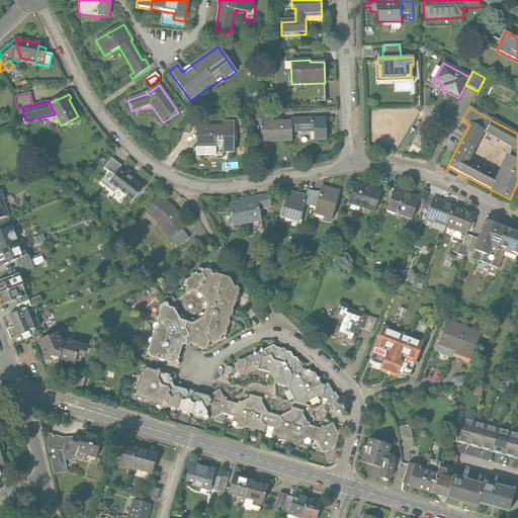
[(268,113),(257,113),(257,120),(262,120),(262,144),(292,143),(291,134),(291,122),(268,122),(268,113)]
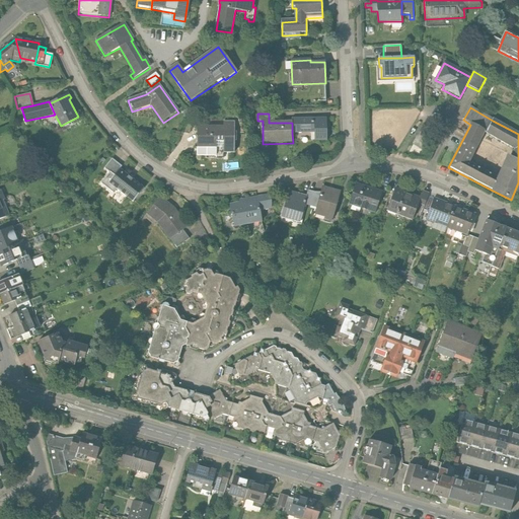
[(292,120),(292,123),(292,134),(314,133),(315,142),(326,142),(326,120),(292,120)]
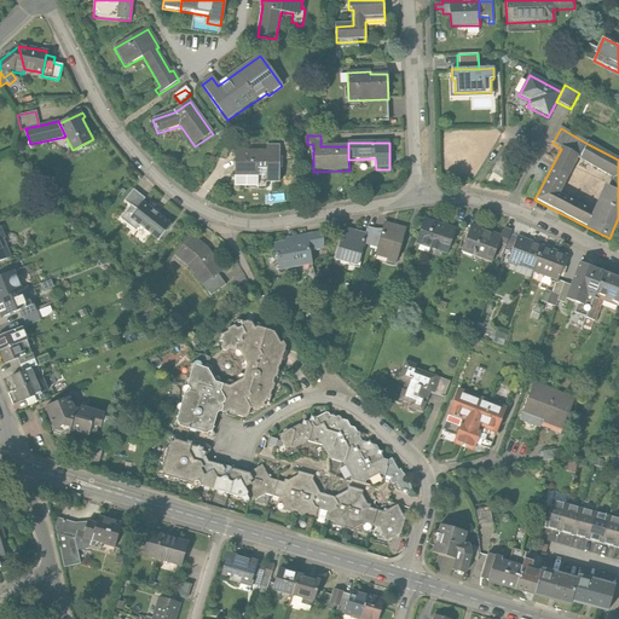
[(221,144),(218,157),(225,160),(230,148),(221,144)]
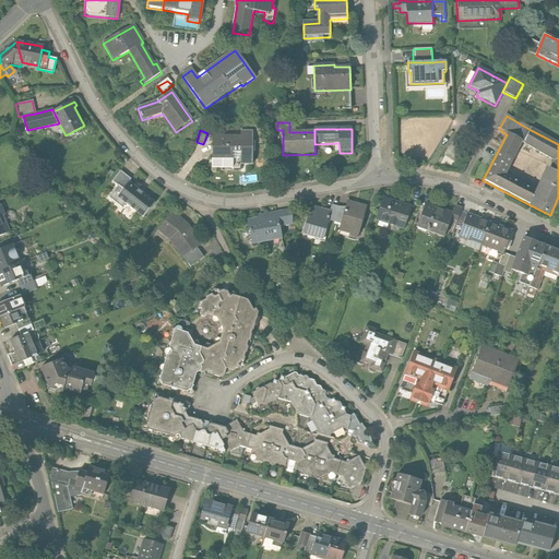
[(242,138),(213,137),(212,165),(251,166),(252,133),(242,133),(242,138)]
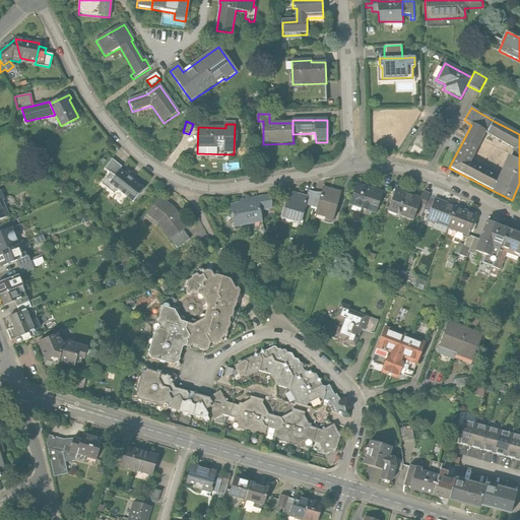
[(433,132),(424,127),(414,142),(424,148),(433,132)]
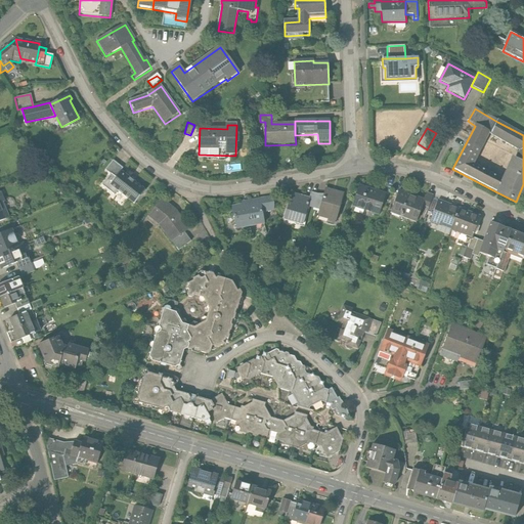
[(105,170),(111,174),(102,185),(114,194),(117,190),(110,184),(121,171),(123,169),(113,161),(105,170)]
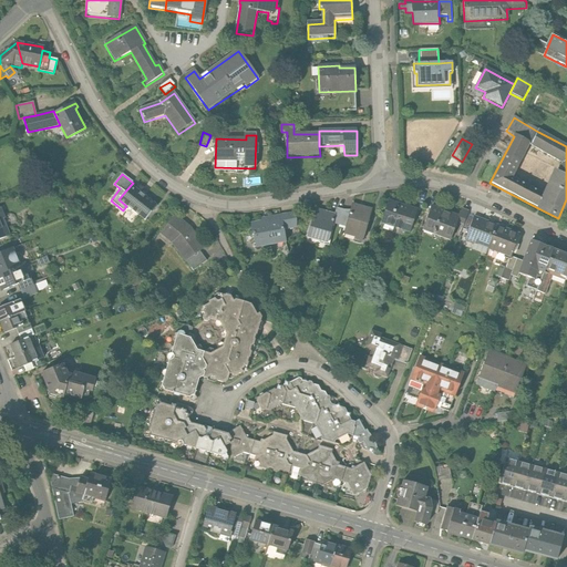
[(131,185),(119,199),(126,206),(145,220),(157,206),(131,185)]
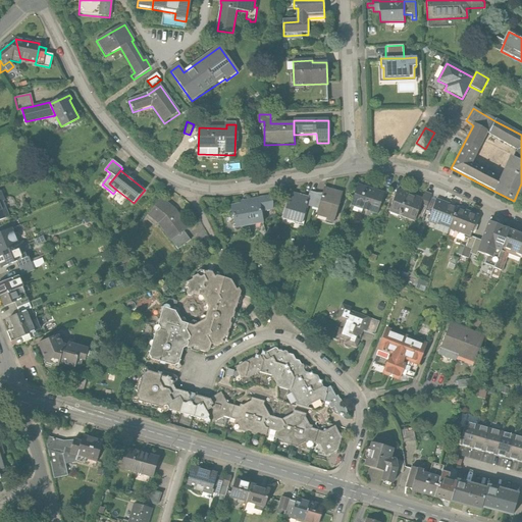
[(382,195),(358,187),(352,206),(376,214),(382,195)]
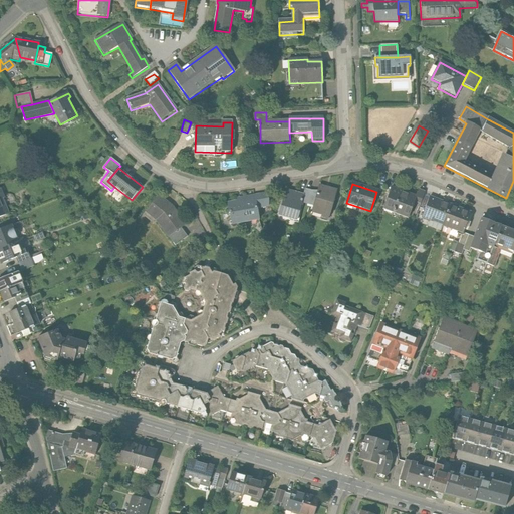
[(318,188),(316,194),(313,207),(311,211),(330,216),(336,193),(318,188)]
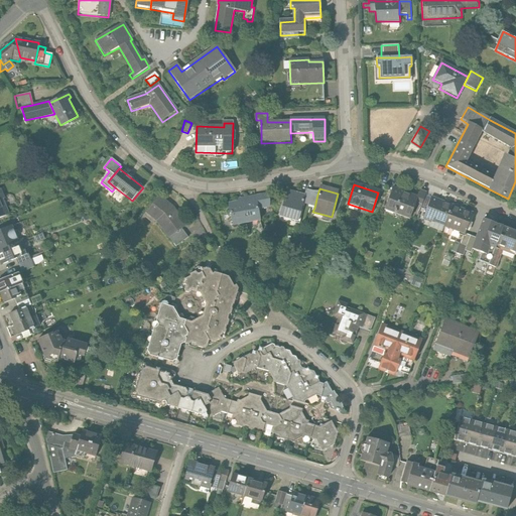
[(417,199),(393,188),(385,211),(409,220),(415,204),(417,199)]
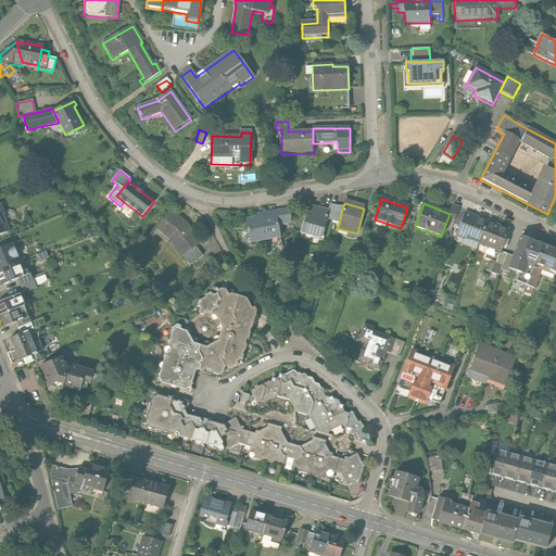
[(328,212),(308,206),(302,232),(321,238),(326,219),(328,212)]
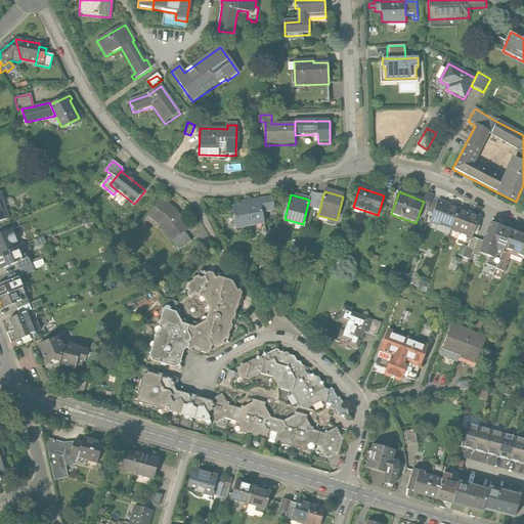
[(310,194),(309,200),(307,207),(319,211),(322,198),(310,194)]
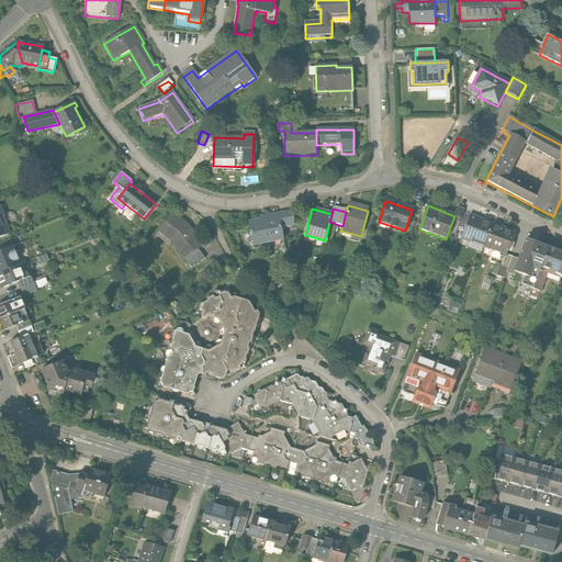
[(454,216),(452,222),(459,224),(464,211),(458,209),(454,216)]
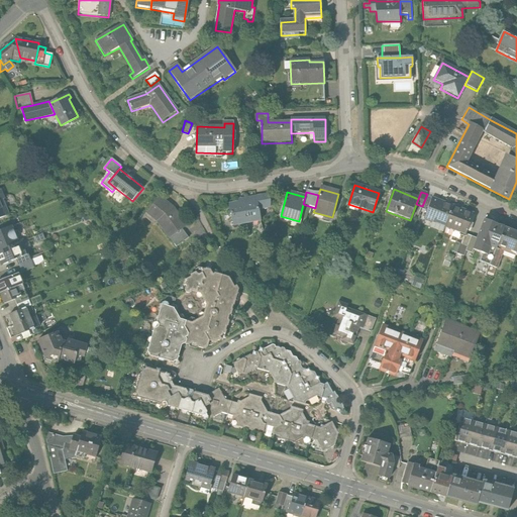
[(239,203),(228,205),(229,211),(230,214),(231,213),(233,225),(234,225),(260,221),(259,210),(272,208),(269,195),(239,200),(239,203)]
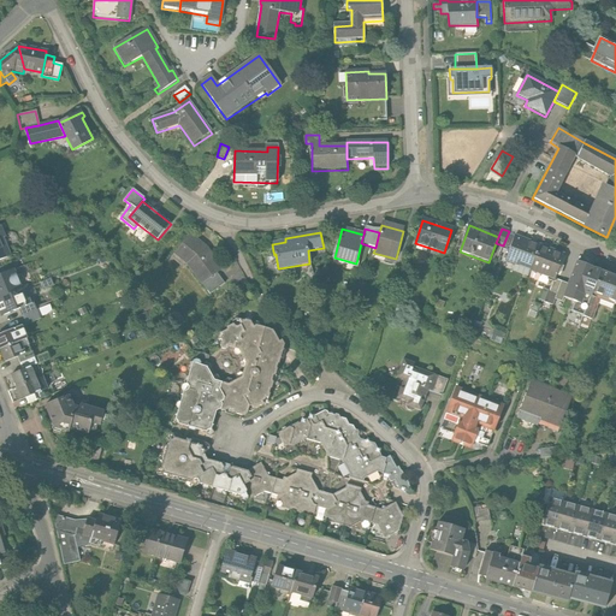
[(190,234),(173,254),(187,264),(202,283),(217,273),(221,270),(206,247),(190,234)]
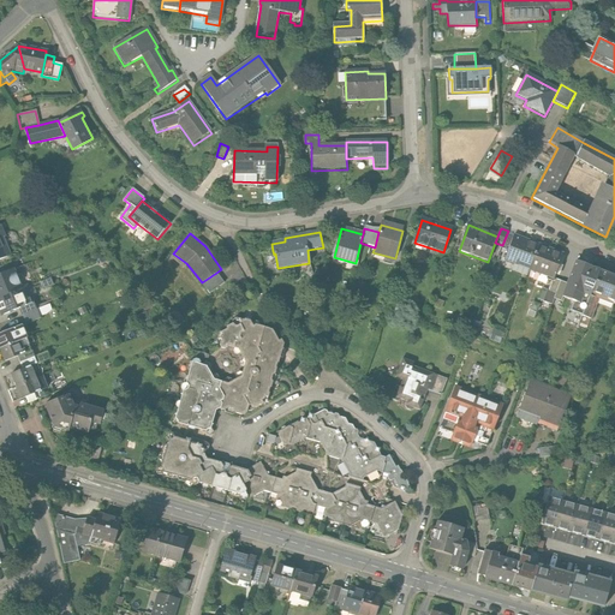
[(505,261),(529,270),(538,246),(514,237),(505,261)]
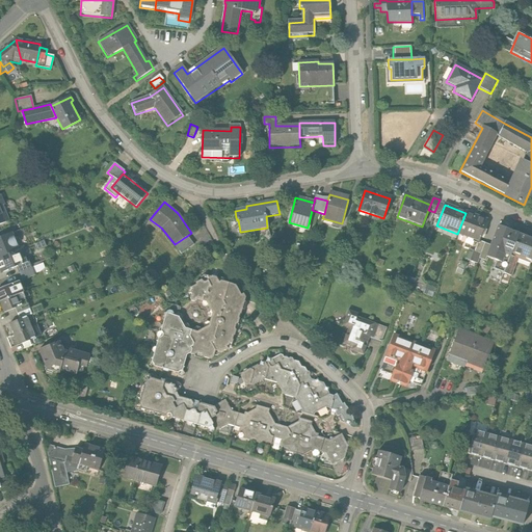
[(486,220),(466,213),(457,234),(478,242),(479,242),(479,241),(486,220)]
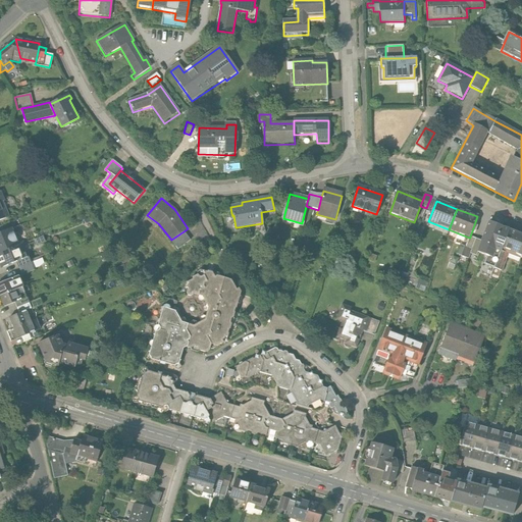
[(231,213),(221,215),(224,238),(239,236),(237,227),(236,227),(233,215),(232,216),(231,213)]
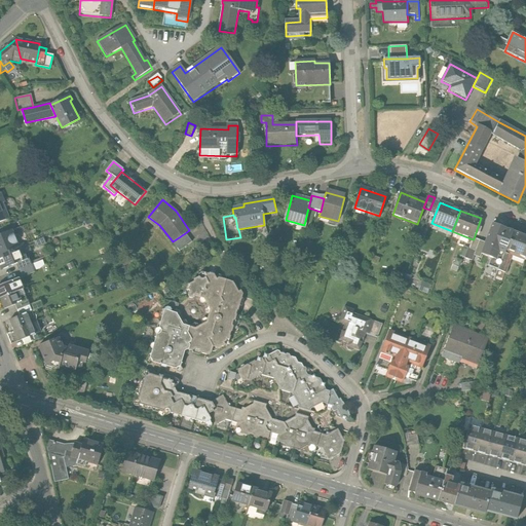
[(506,229),(492,224),(485,242),(481,255),(490,258),(495,260),(498,251),(504,253),(512,232),(506,230),(506,229)]
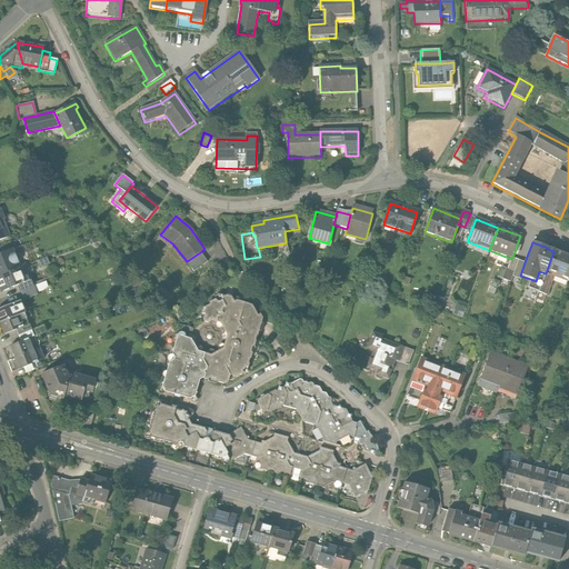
[(0,253),(0,275),(20,267),(18,262),(19,259),(17,256),(15,255),(12,249),(0,253)]
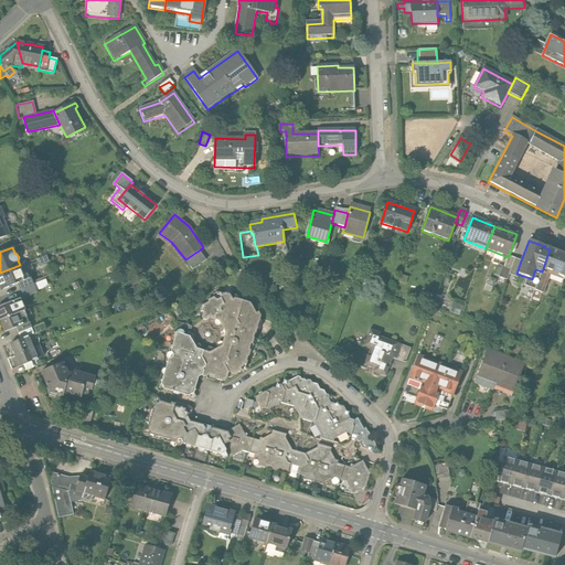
[(564,255),(550,249),(542,272),(550,275),(563,280),(563,279),(564,274),(564,255)]
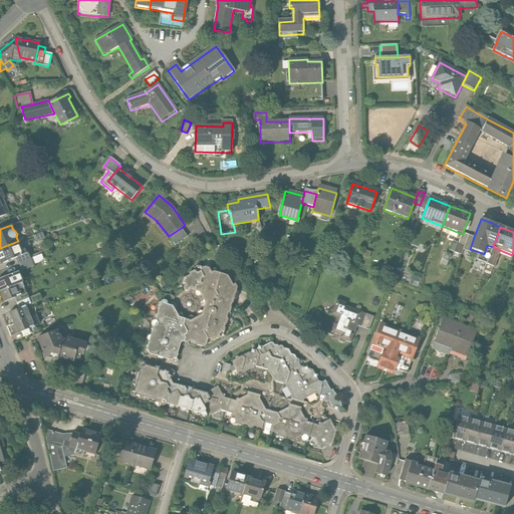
[(187,237),(181,228),(169,236),(175,245),(187,237)]
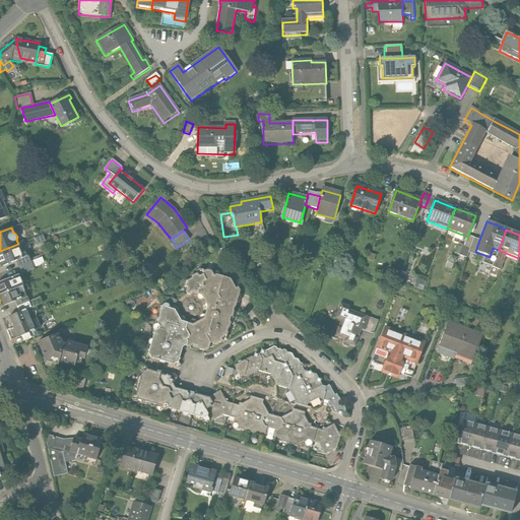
[(43,235),(35,238),(37,244),(45,241),(43,235)]
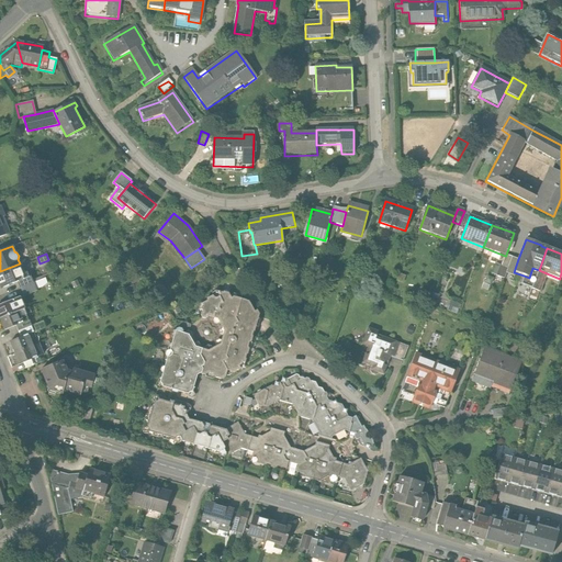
[(512,257),(506,255),(506,256),(505,256),(501,267),(507,269),(512,257)]
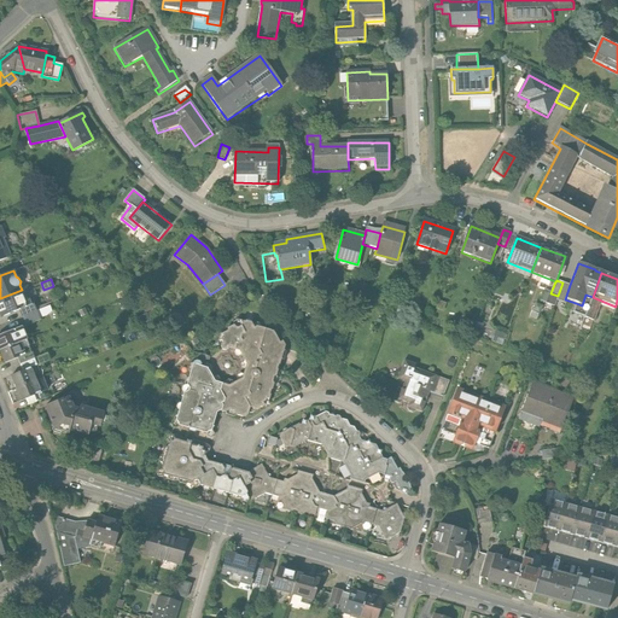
[(570,285),(563,283),(558,296),(555,301),(564,304),(565,299),(570,285)]
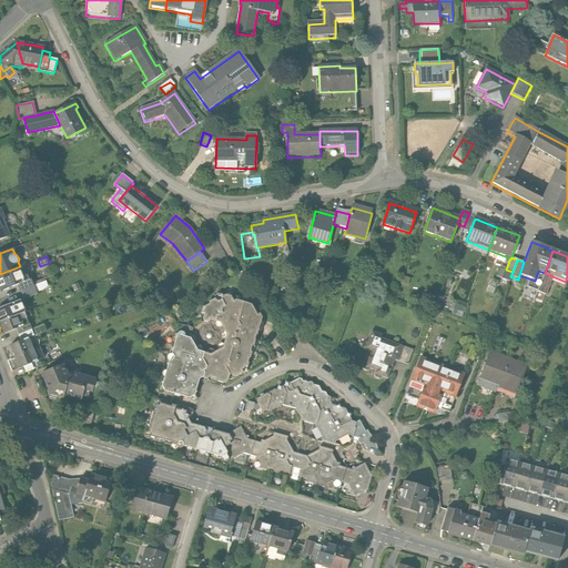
[(20,266),(0,274),(0,288),(1,292),(17,285),(29,280),(23,265),(20,266)]
